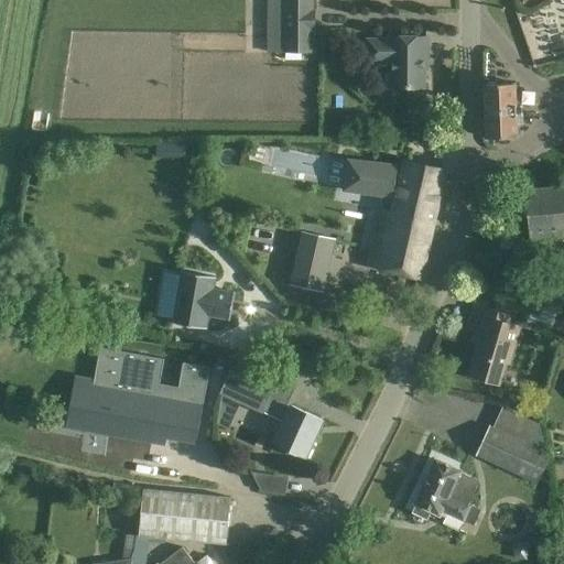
[(269,38),(269,52),(286,52),(301,52),(312,52),(312,29),(315,29),(315,11),(312,11),(311,0),(285,0),(286,38),(269,38)]
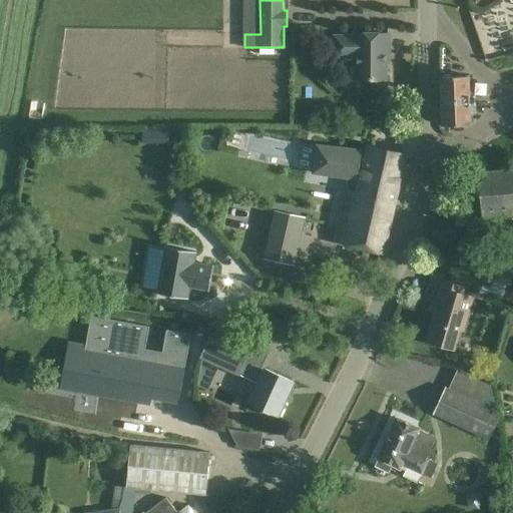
[(336,37),(336,56),(355,56),(355,80),(385,80),(385,55),(388,55),(389,34),(355,34),(355,37),(336,37)]
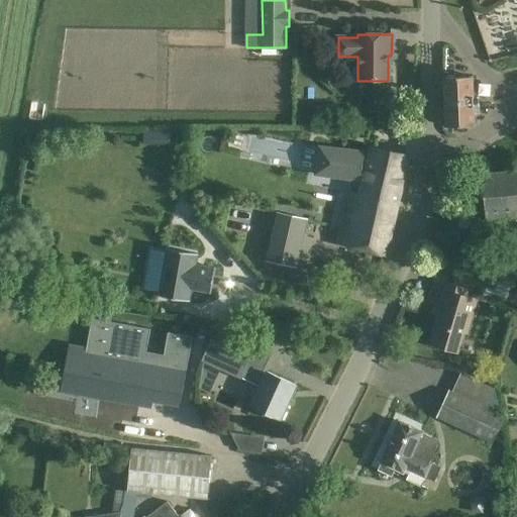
[(305,43),(305,59),(317,59),(317,43),(305,43)]
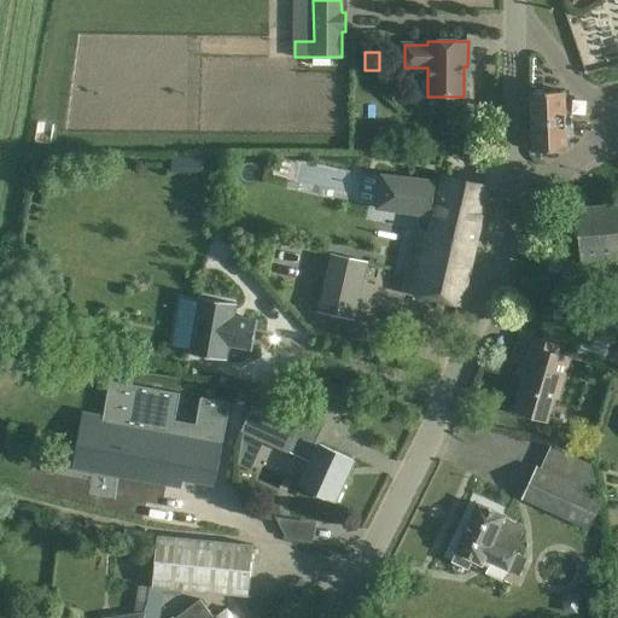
[(565,100),(565,92),(531,93),(534,151),(567,150),(567,141),(572,141),(571,100),(565,100)]
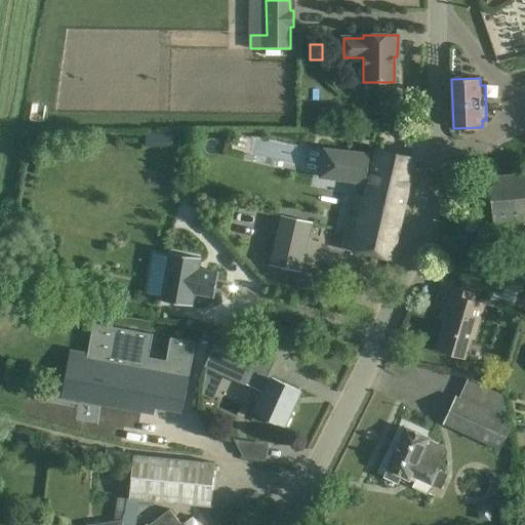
[(162,132),(146,132),(146,147),(162,146),(162,132)]
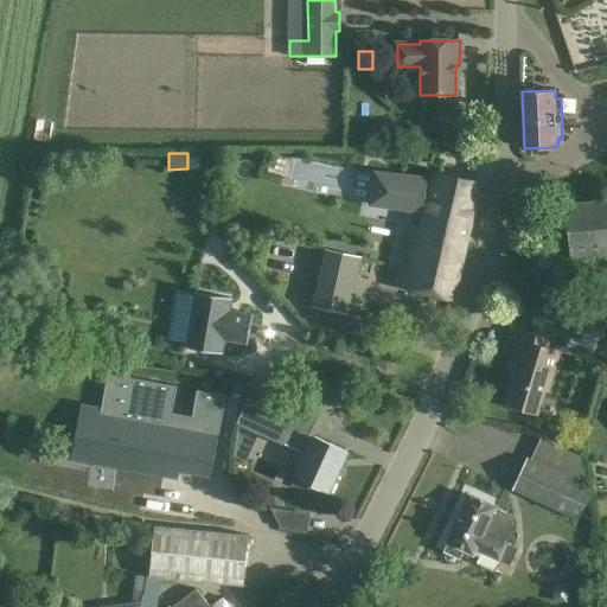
[(374,171),(369,205),(425,213),(426,208),(428,208),(421,237),(426,238),(422,253),(407,249),(397,286),(429,294),(453,299),(480,183),(458,178),(436,173),(429,200),(427,199),(429,177),(374,171)]
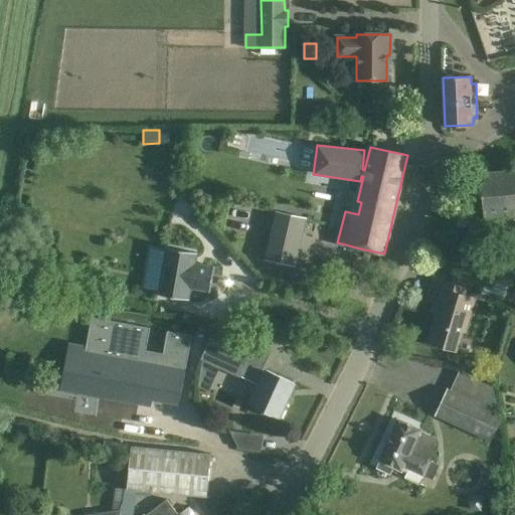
[(514,170),(480,174),(484,217),(504,216),(514,214),(514,170)]
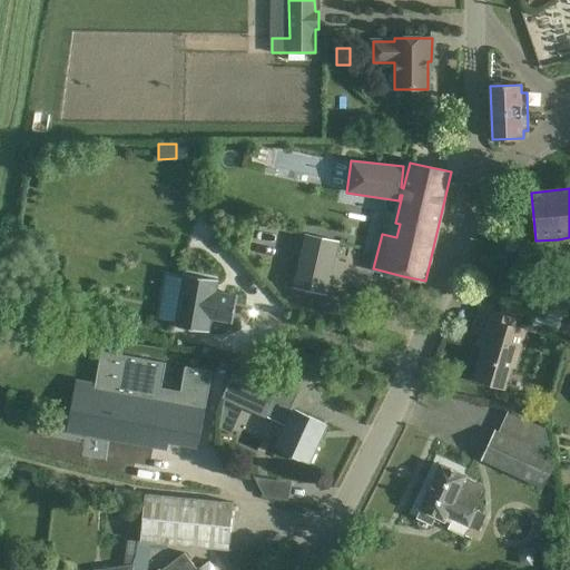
[(296,286),(326,294),(338,243),(330,241),(307,236),(296,286)]
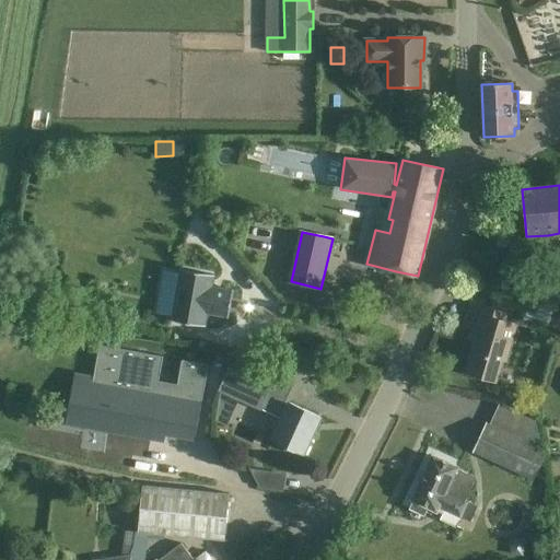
[(229,317),(233,290),(232,290),(211,287),(213,277),(214,277),(214,275),(181,269),(181,270),(172,319),(171,321),(206,327),(206,325),(205,325),(207,313),(228,317),(229,317)]
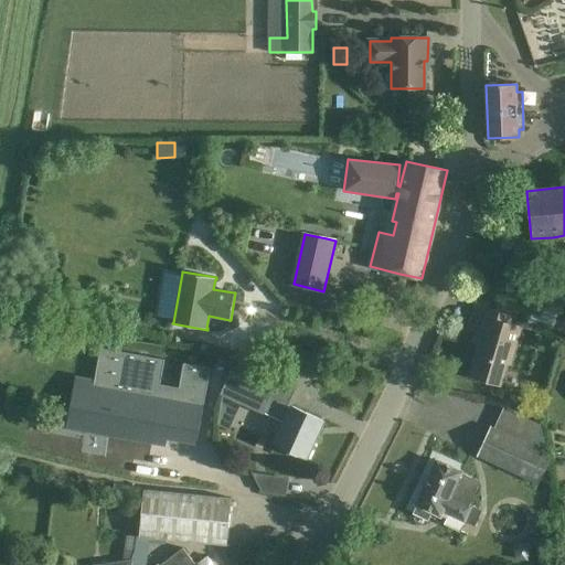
[(564,312),(526,301),(521,319),(564,331),(564,312)]
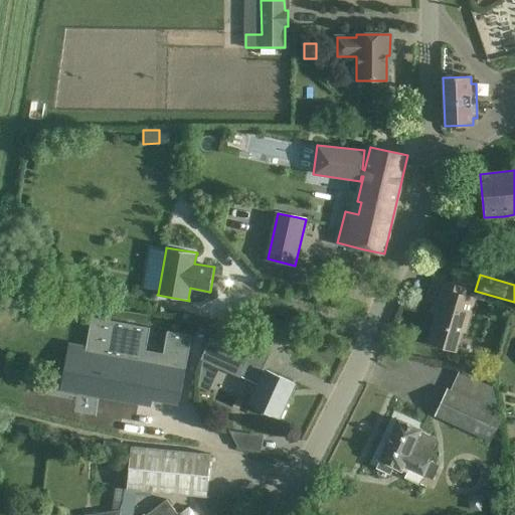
[(468,288),(434,278),(426,301),(439,305),(427,343),(457,351),(463,330),(466,331),(475,298),(466,295),(468,288)]
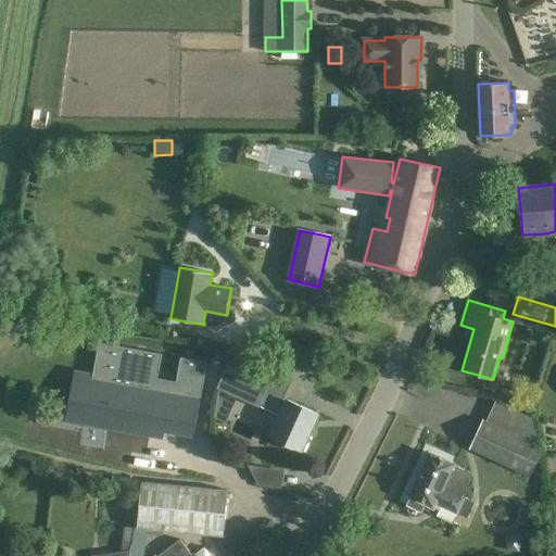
[(99,342),(85,417),(193,438),(207,362),(180,357),(176,381),(158,378),(162,354),(99,342)]
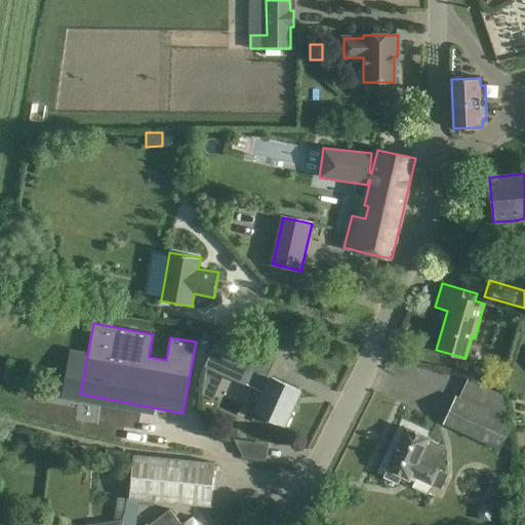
[(218,335),(204,366),(245,385),(246,384),(266,392),(256,411),(285,425),(300,391),(268,376),(274,361),(250,350),(254,340),(246,337),(242,347),(218,335)]
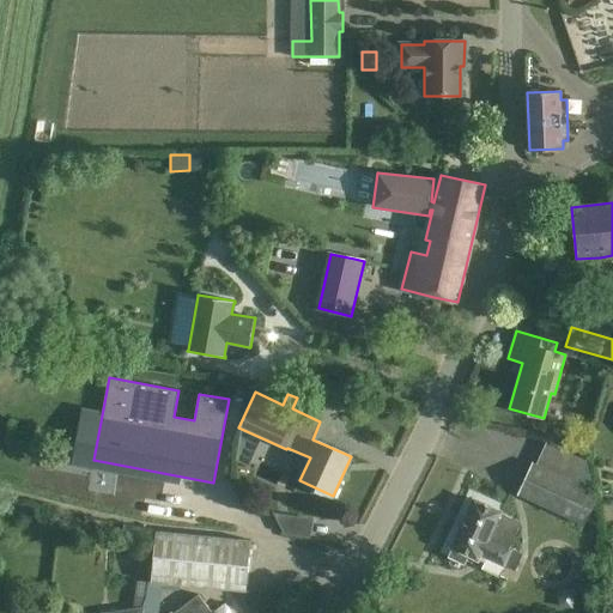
[(604,495),(534,463),(520,496),(588,528),(604,495)]
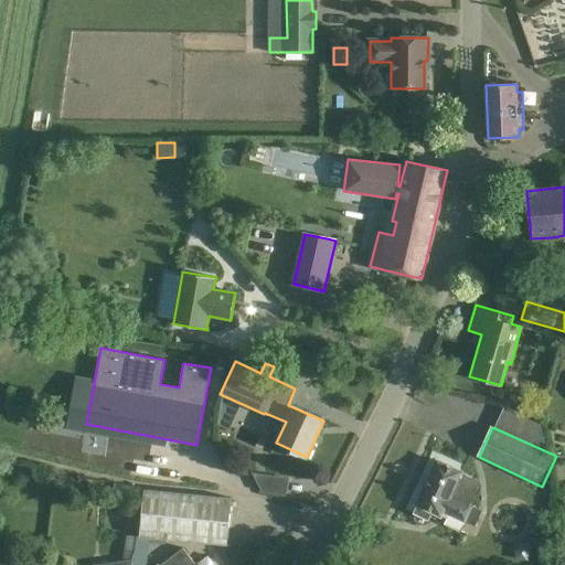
[(419,505),(415,513),(432,521),(435,513),(437,513),(440,515),(443,511),(466,522),(475,526),(482,510),(473,505),(470,503),(480,481),(461,472),(457,470),(437,460),(416,504),(419,505)]
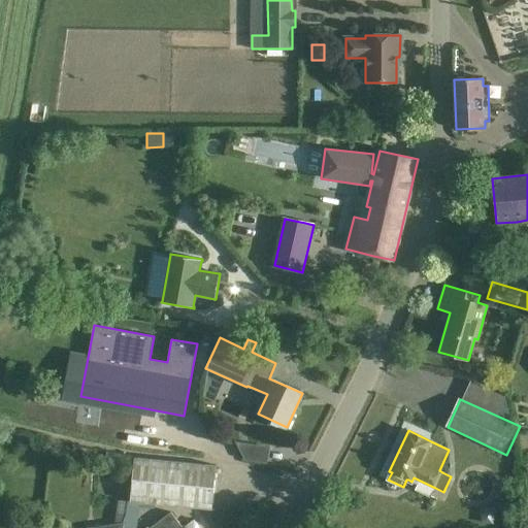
[(106,451),(105,457),(131,463),(132,456),(106,451)]
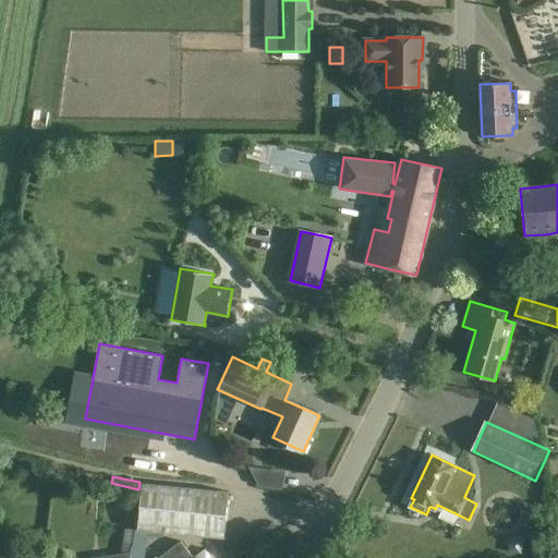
[(134,557),(147,484),(142,484),(137,530),(125,529),(122,553),(94,557),(134,557)]
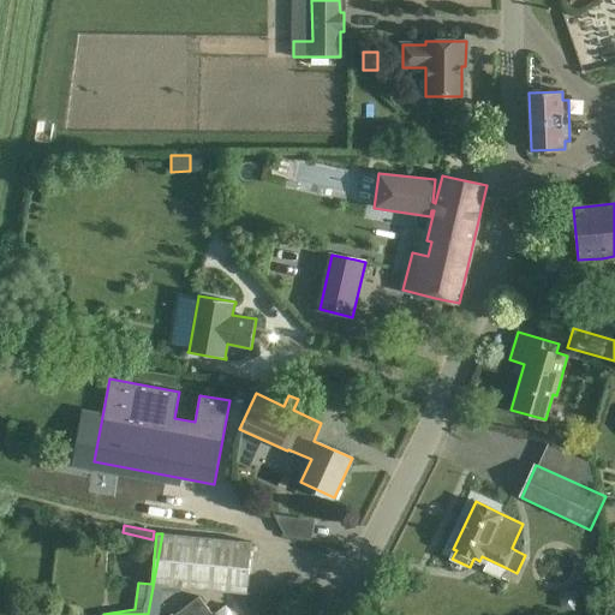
[(162,533),(148,614),(159,614),(162,585),(248,593),(252,543),(162,533)]
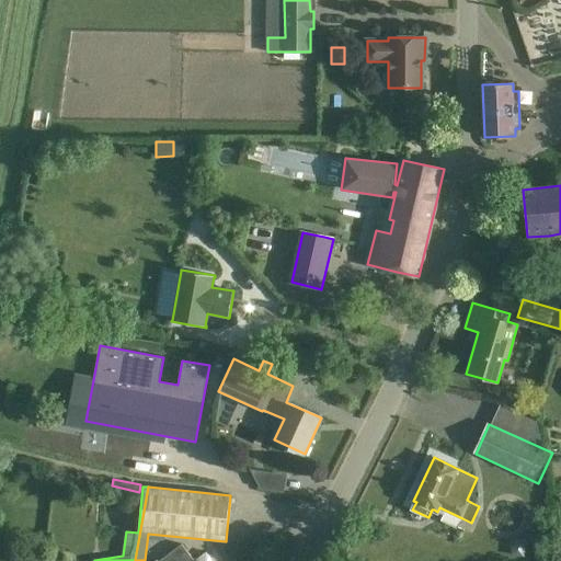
[(194,560),(182,544),(158,560),(212,560),(206,552),(194,560)]
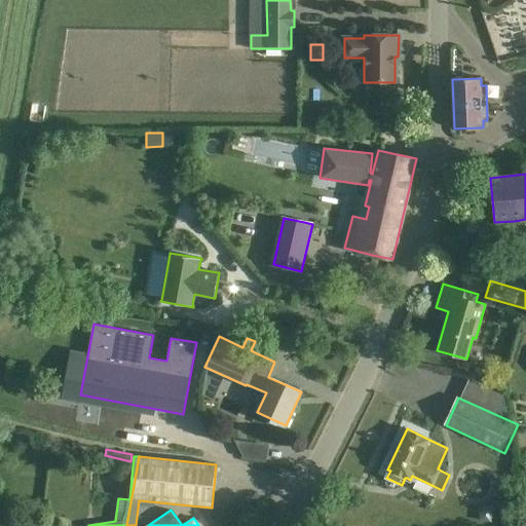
[(38,525),(37,517),(19,520),(19,525),(38,525)]
